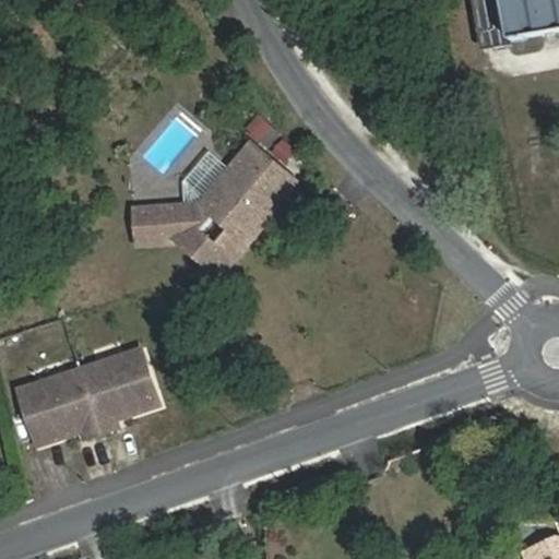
[(558,0),(512,0),(520,37),(558,28),(558,0)]
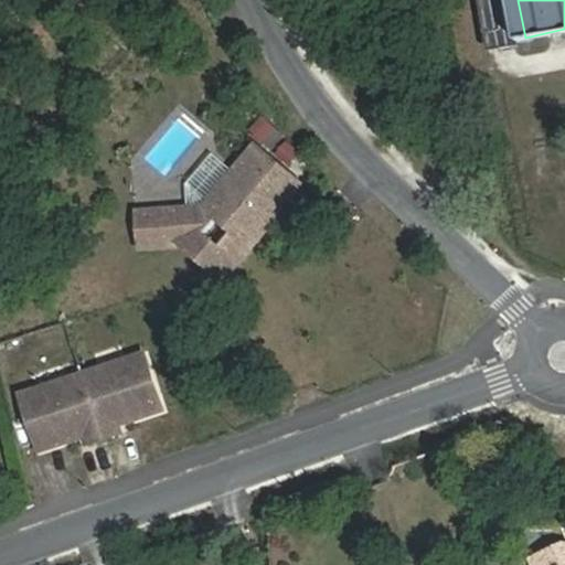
[(263,115),(249,131),(274,151),(287,135),(263,115)]
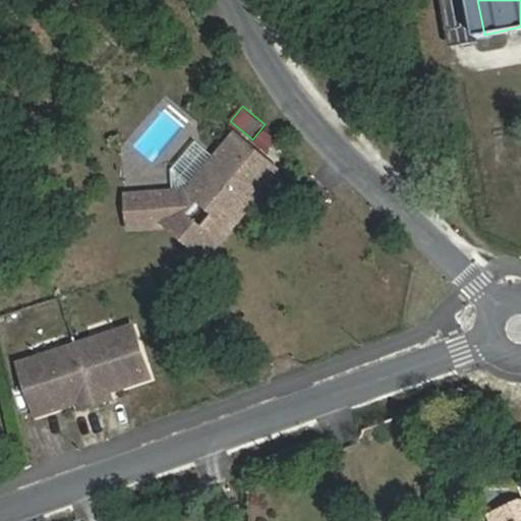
[(168,185),(125,189),(128,222),(165,219),(204,251),(249,196),(247,194),(254,185),(275,162),(251,142),(249,145),(240,137),(231,129),(211,154),(185,184),(168,185)]
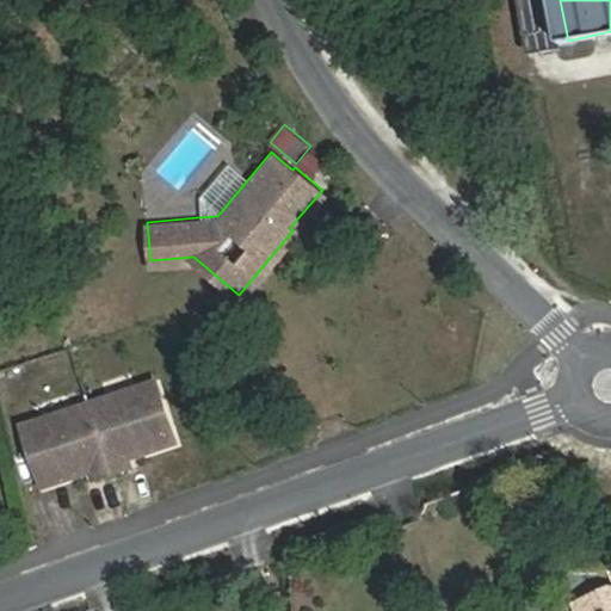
[(295,167),(284,158),(282,161),(292,170),(295,167)]
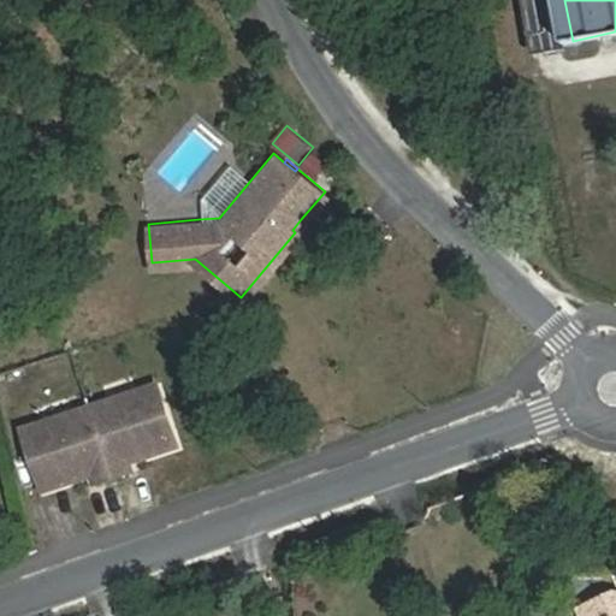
[(249,182),(226,163),(197,197),(199,219),(219,218),(249,182)]
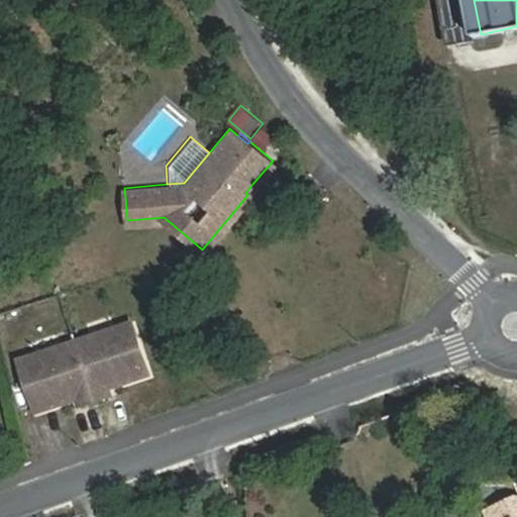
[(245,193),(247,195),(255,186),(252,184),(245,193)]
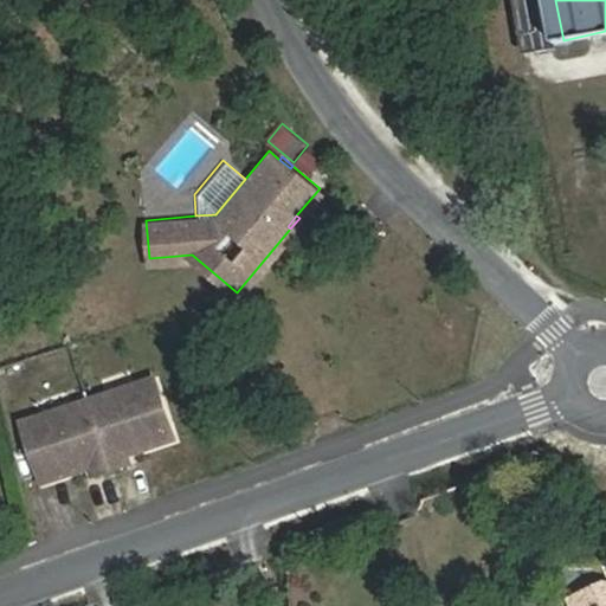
[(11,401),(78,393),(73,353),(6,362),(11,401)]
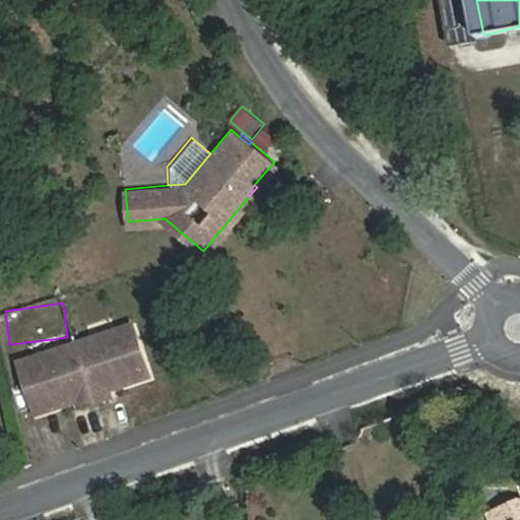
[(154,377),(137,325),(81,344),(101,401),(116,396),(114,390),(112,387),(120,384),(121,388),(154,377)]
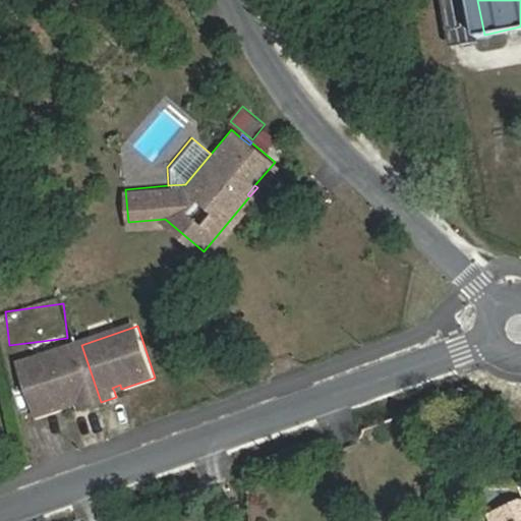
[(101,402),(81,345),(24,364),(42,415),(75,404),(73,400),(81,398),(82,401),(84,407),(101,402)]
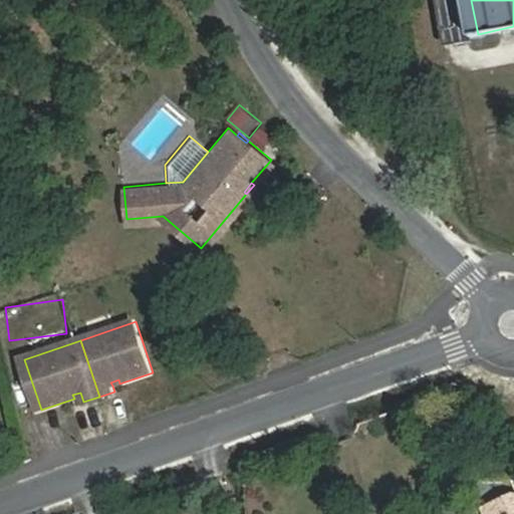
[(513,513),(513,496),(511,496),(483,509),(484,513),(513,513)]
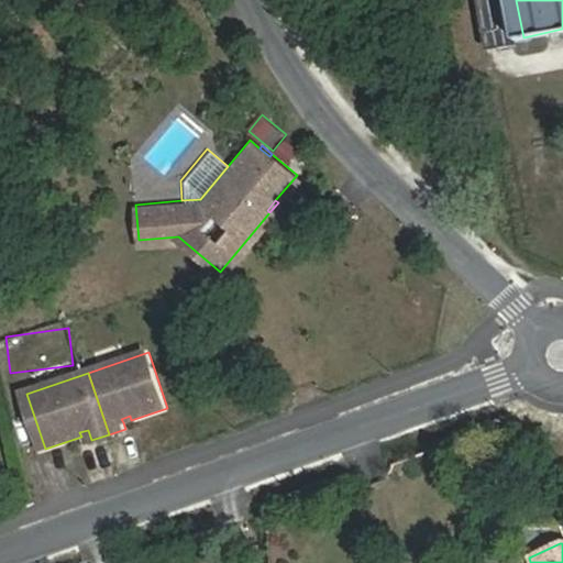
All buildings are outlined.
